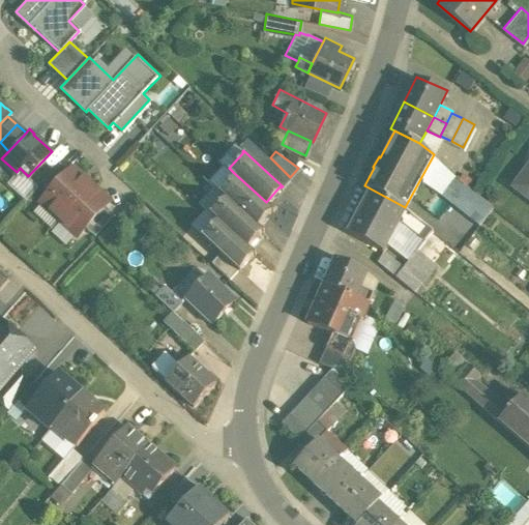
[(270,157),(267,154),(258,164),(282,186),(290,177),(270,157)]
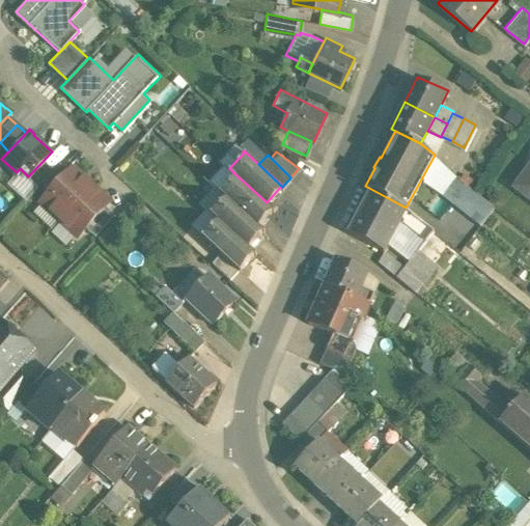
[(59,161),(42,181),(50,190),(68,170),(59,161)]
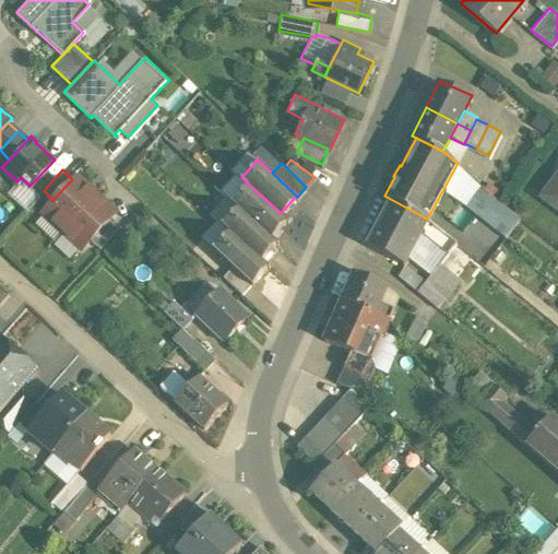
[(557,172),(542,195),(557,205),(557,172)]
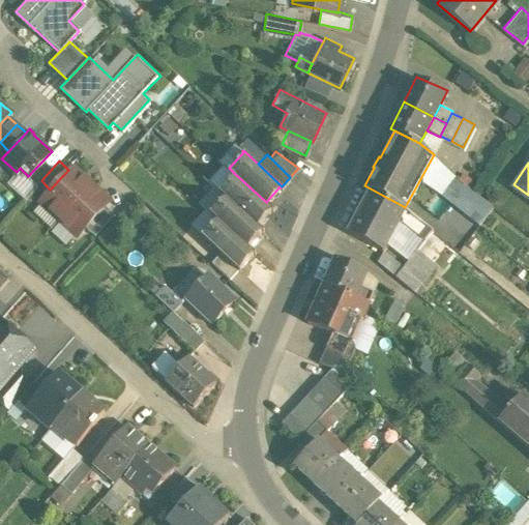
[(50,190),(39,200),(58,217),(91,182),(72,165),(68,170),(50,190)]
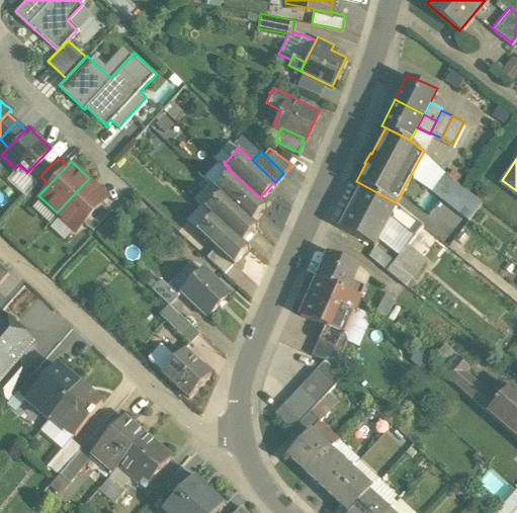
[(260,197),(229,169),(214,184),(221,190),(251,219),(265,202),(260,197)]
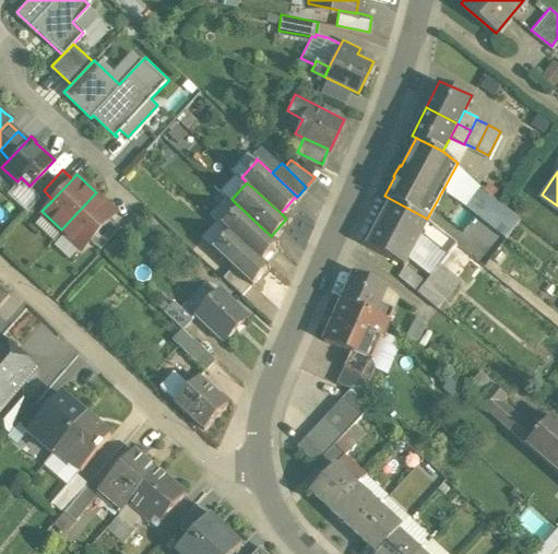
[(519,216),(478,183),(463,202),(505,235),(519,216)]
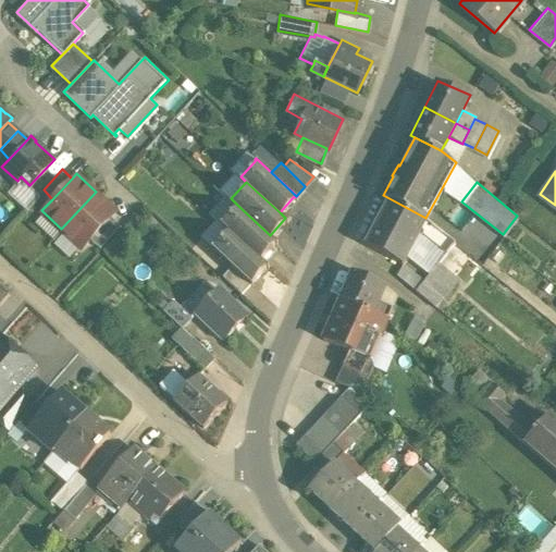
[(96,192),(61,229),(81,246),(89,236),(110,215),(114,209),(96,192)]
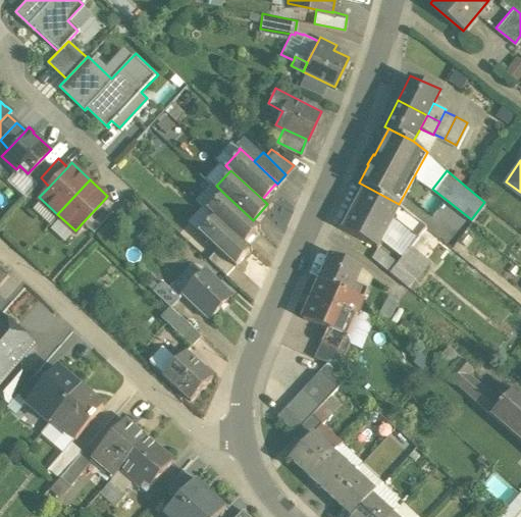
[(364,186),(343,225),(377,244),(393,214),(394,214),(399,204),(364,186)]
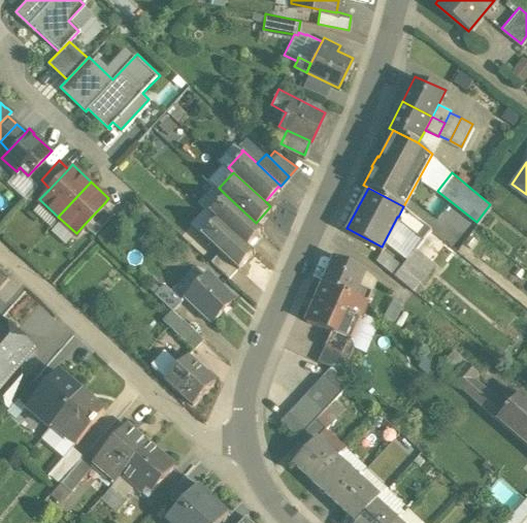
[(256,223),(225,194),(209,209),(217,216),(245,243),(261,228),(256,223)]
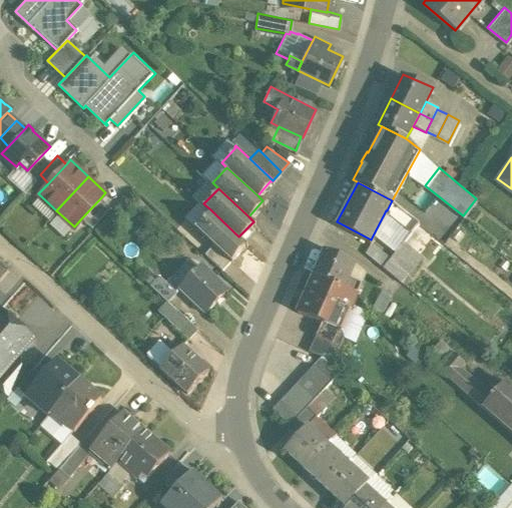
[(101,197),(82,217),(91,226),(110,205),(101,197)]
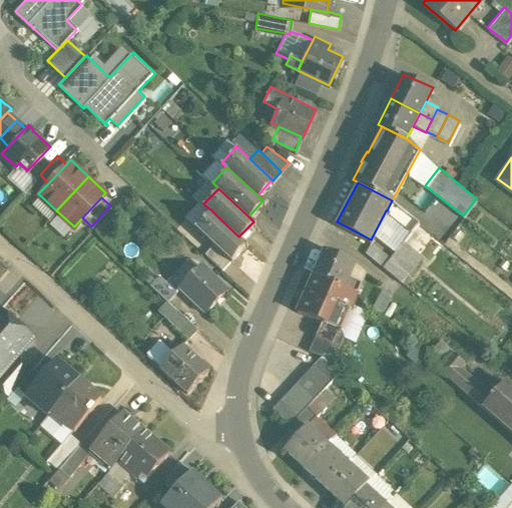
[(392,200),(387,210),(411,230),(419,219),(392,200)]
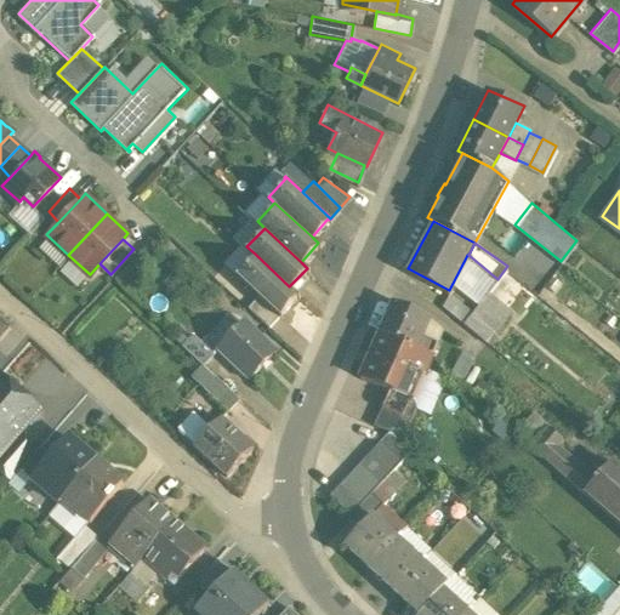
[(289,286),(255,254),(235,274),(256,294),(278,314),(279,315),(299,295),(289,286)]
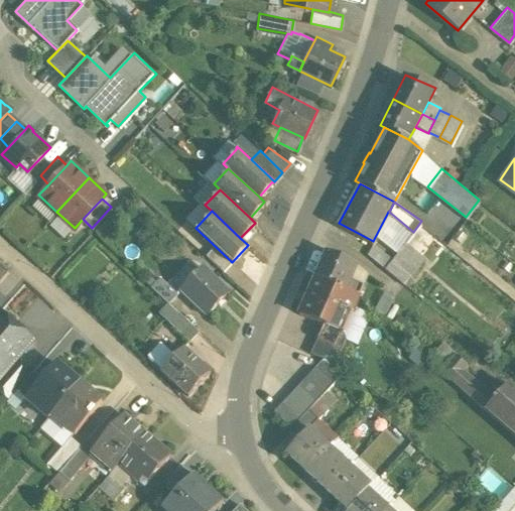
[(405,241),(384,267),(403,282),(424,256),(405,241)]
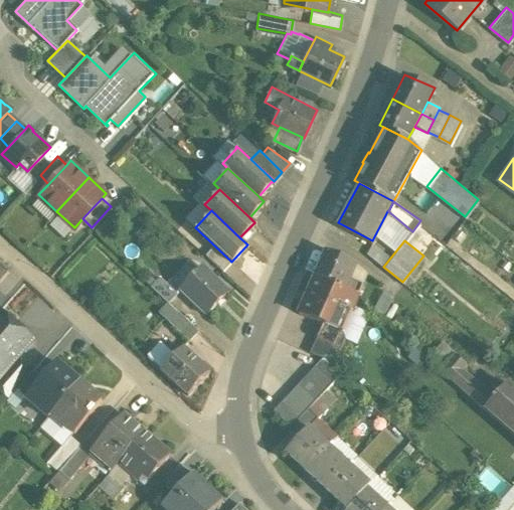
[(230,261),(212,243),(205,252),(222,269),(230,261)]
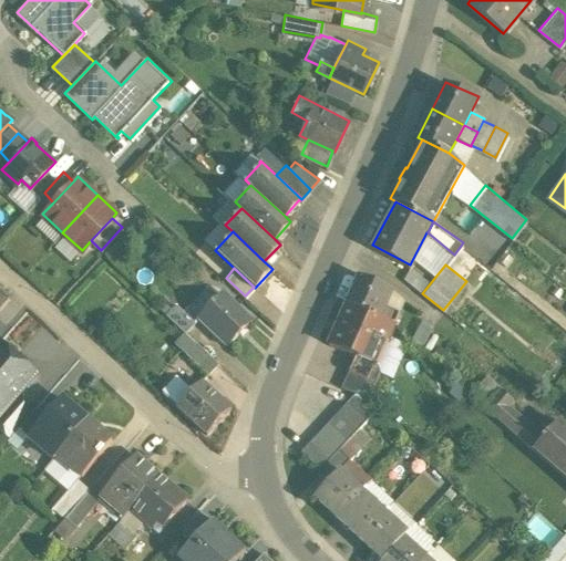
[(391,287),(358,272),(346,301),(393,322),(399,310),(384,303),(391,287)]
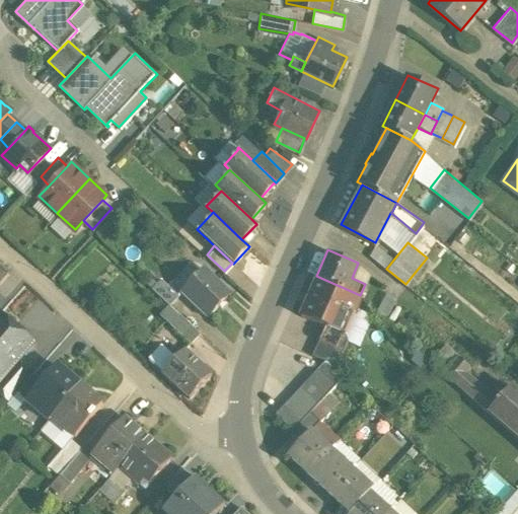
[(185,281),(200,263),(192,255),(176,275),(185,281)]
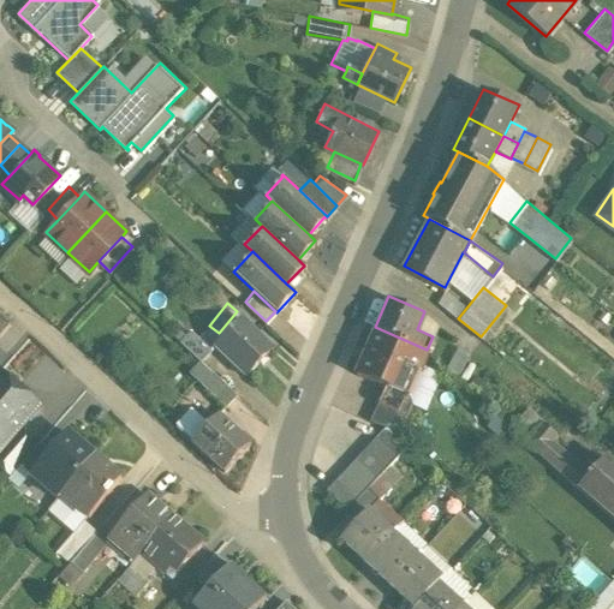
[(252,330),(238,317),(214,341),(246,371),(272,346),(254,329),(252,330)]
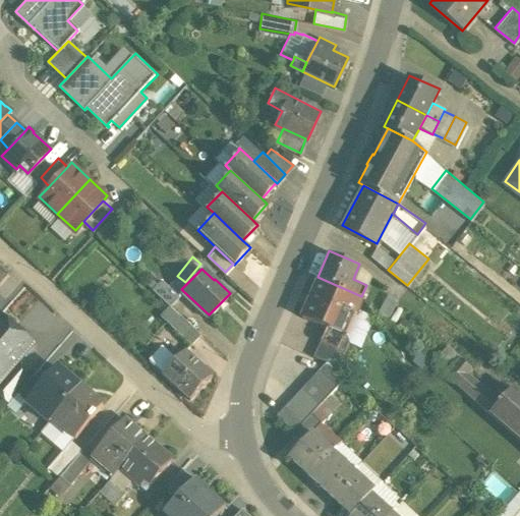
[(361,296),(318,277),(301,313),(325,325),(344,334),(361,296)]
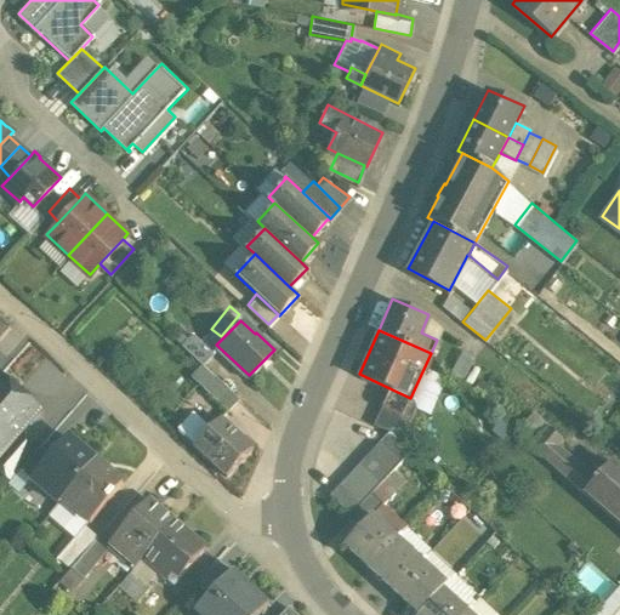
[(214,351),(192,331),(181,343),(202,363),(203,362),(214,351)]
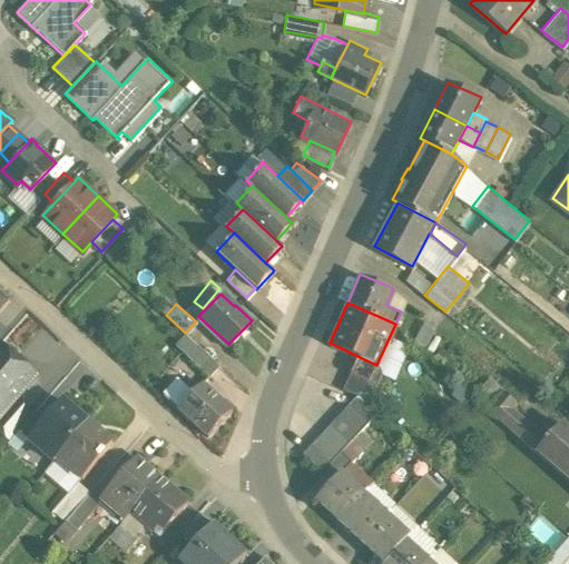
[(196,342),(186,332),(185,333),(175,344),(186,354),(196,342)]
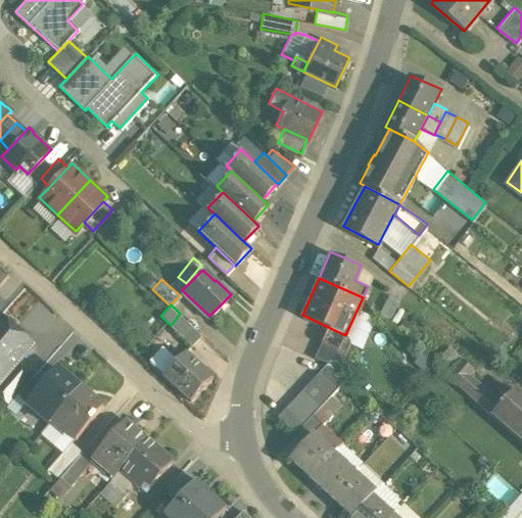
[(201,334),(180,314),(171,325),(191,344),(201,334)]
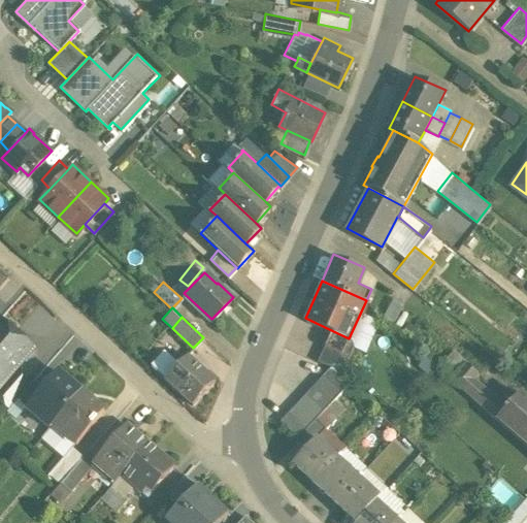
[(30,347),(0,320),(0,379),(0,382),(14,365),(30,347)]
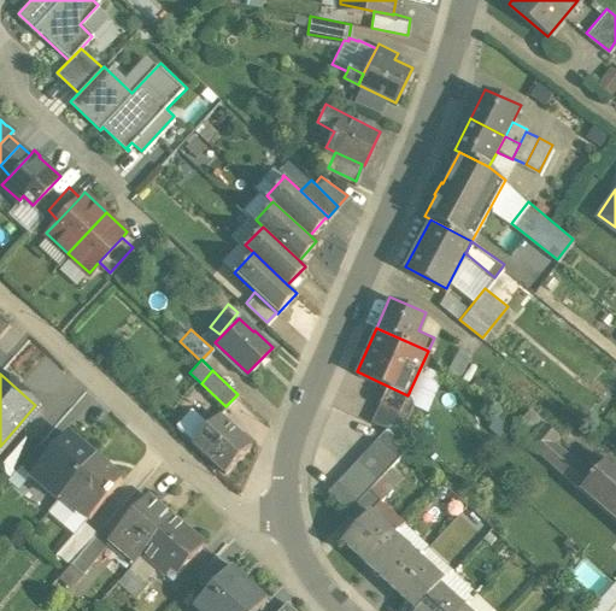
[(408,395),(385,385),(371,419),(386,426),(398,436),(412,403),(408,395)]
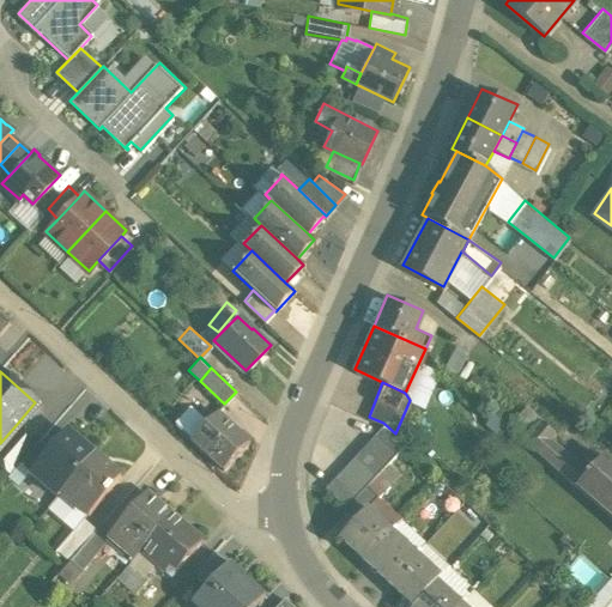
[(248,439),(216,411),(198,430),(191,438),(223,467),(248,439)]
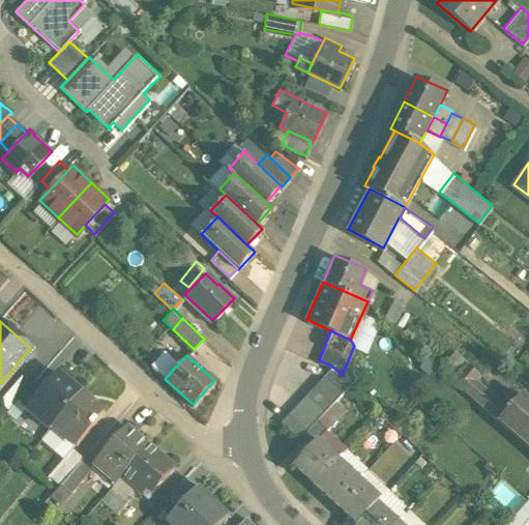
[(464,369),(449,356),(440,368),(454,379),(464,369)]
